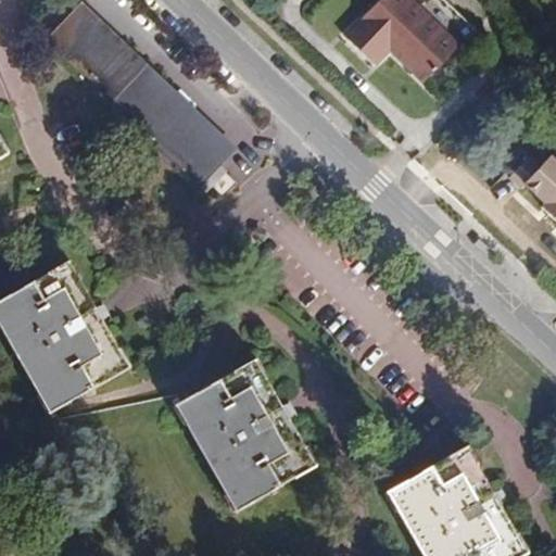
[(474,30),(442,0),(378,0),(344,36),(374,65),(389,49),(424,83),(460,45),(474,30)]
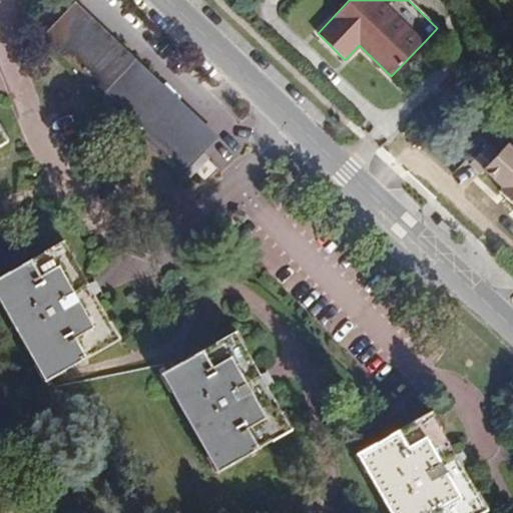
[(76,1),(40,38),(184,174),(206,183),(219,169),(209,160),(220,137),(76,1)]
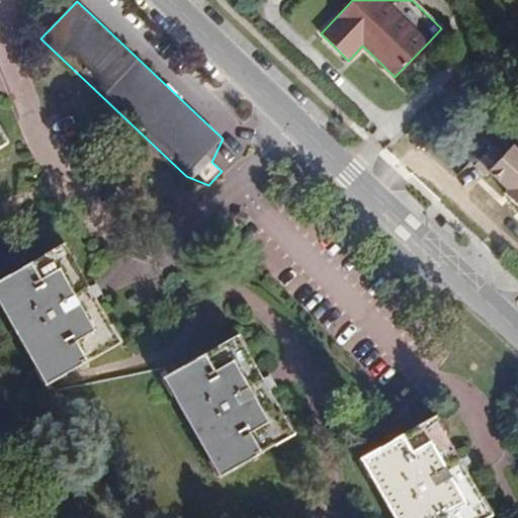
[(0,128),(0,148),(8,144),(0,128)]
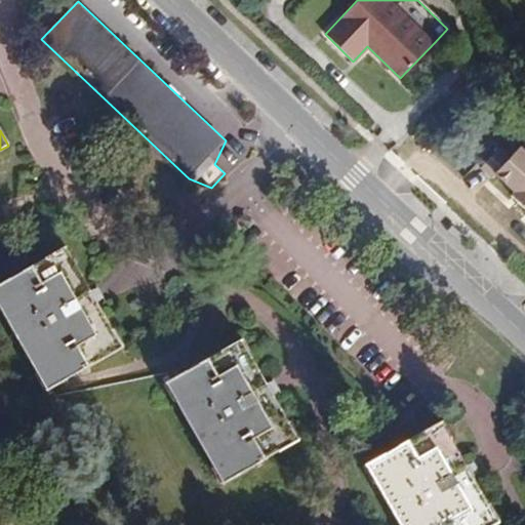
[(66,246),(0,282),(0,310),(46,391),(124,348),(66,246)]
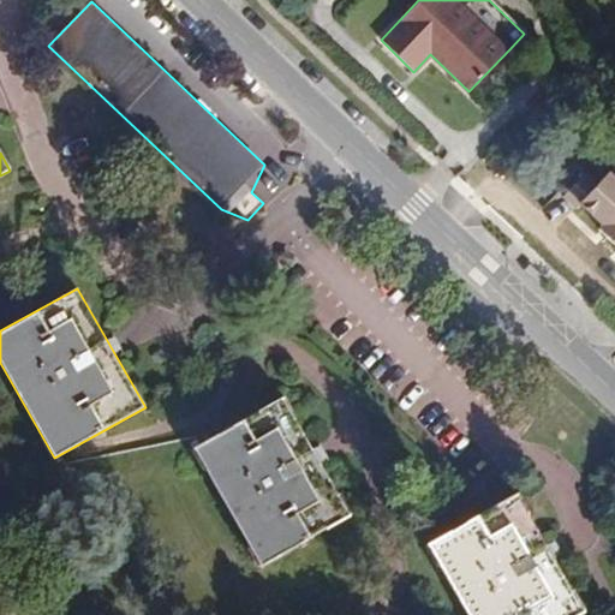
[(192,447),(262,566),(352,515),(282,398),(192,447)]
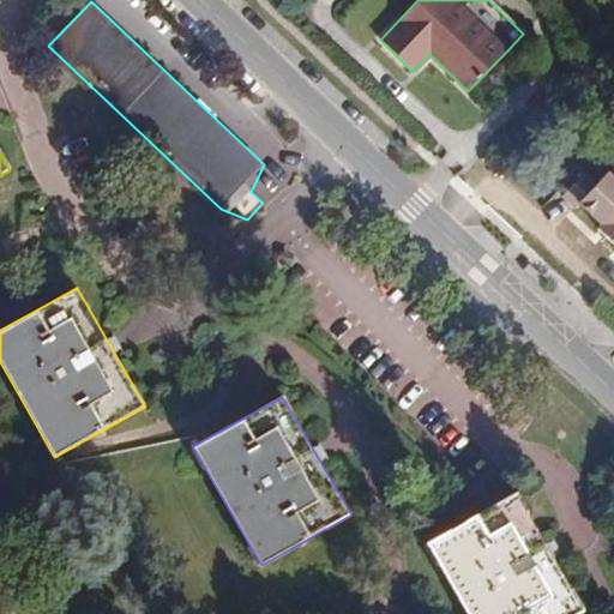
[(426,543),(465,613),(578,613),(584,612),(516,492),(426,543)]
